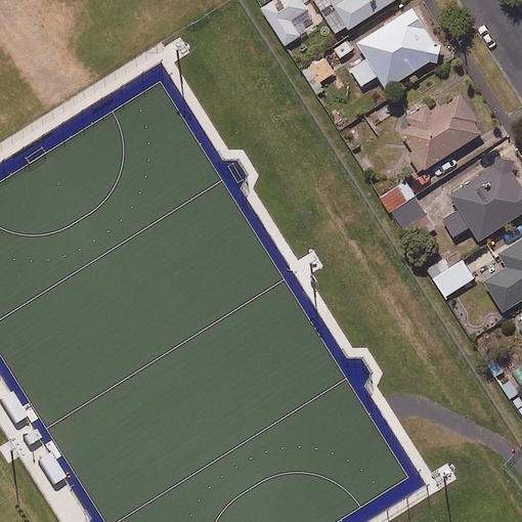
[(307,31),(301,23),(311,15),(299,0),(272,0),(260,8),(287,45),(307,31)]
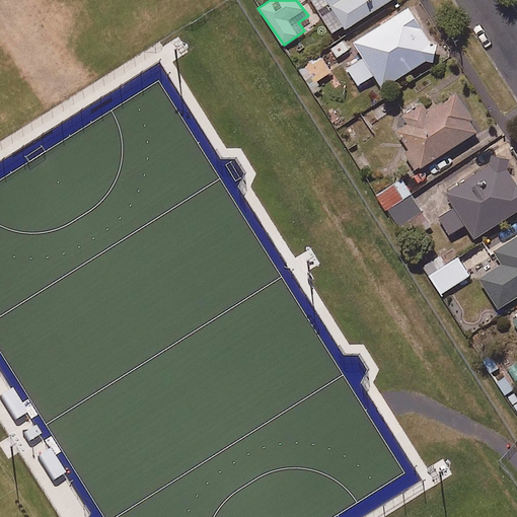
[(389,0),(310,0),(334,37),(389,0)]
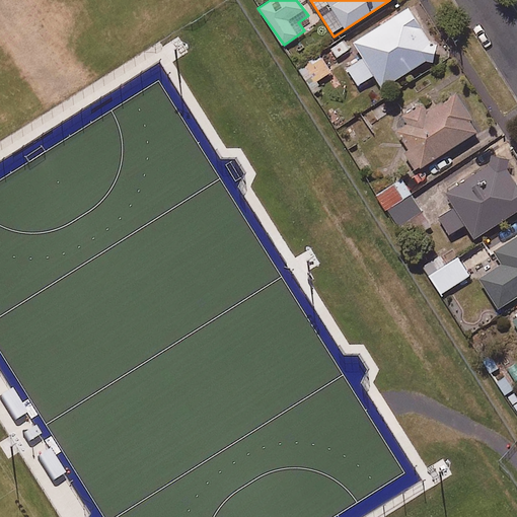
[(437,53),(409,7),(353,42),(362,57),(345,67),(357,86),(374,75),(382,87),(437,53)]
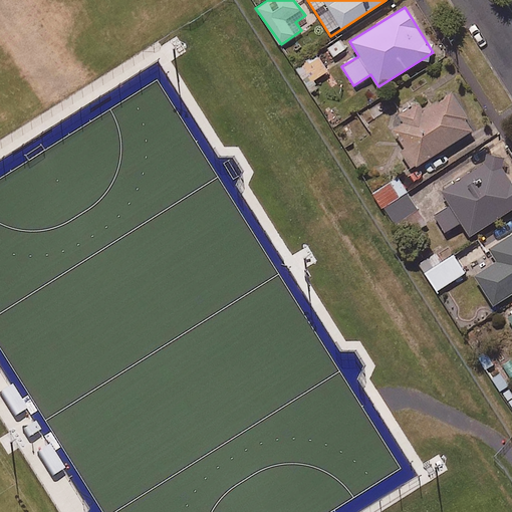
[(327,72),(317,55),(296,67),(306,84),(327,72)]
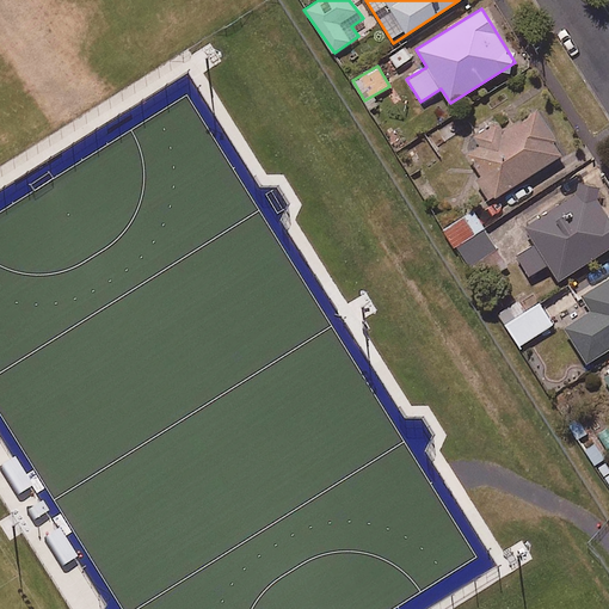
[(564,155),(536,110),(502,130),(497,122),(456,146),(488,200),(564,155)]
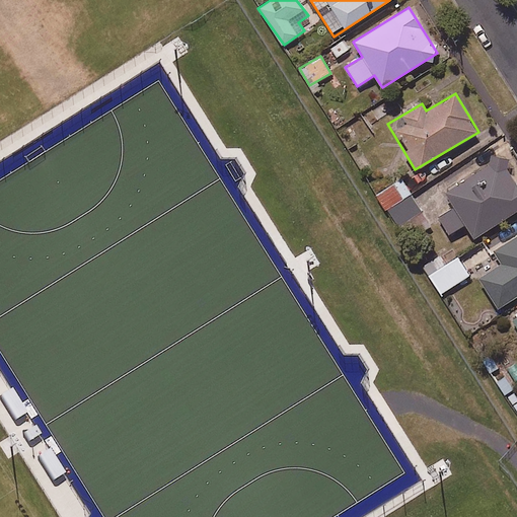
[(516,160),(509,147),(468,173),(466,170),(422,199),(446,236),(466,224),(474,237),(516,210),(516,160)]
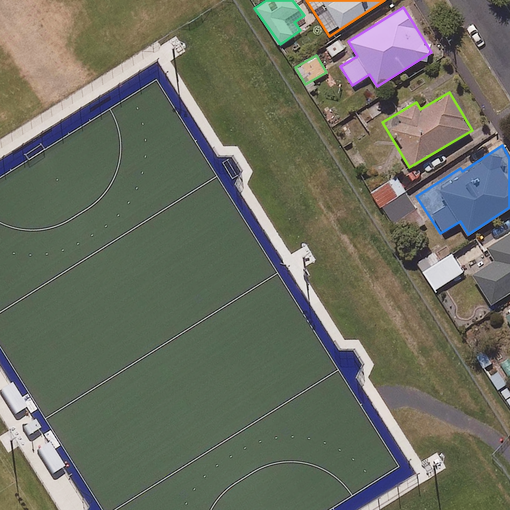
[(425,224),(396,177),(378,188),(407,235),(425,224)]
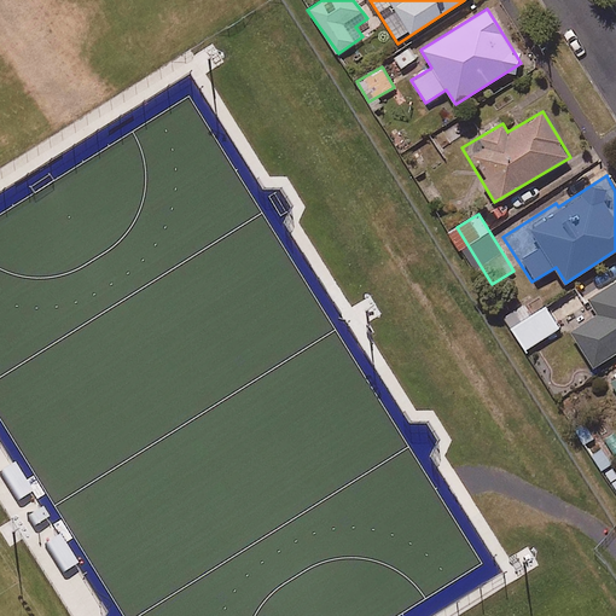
[(615,278),(561,313),(593,366),(615,352),(615,278)]
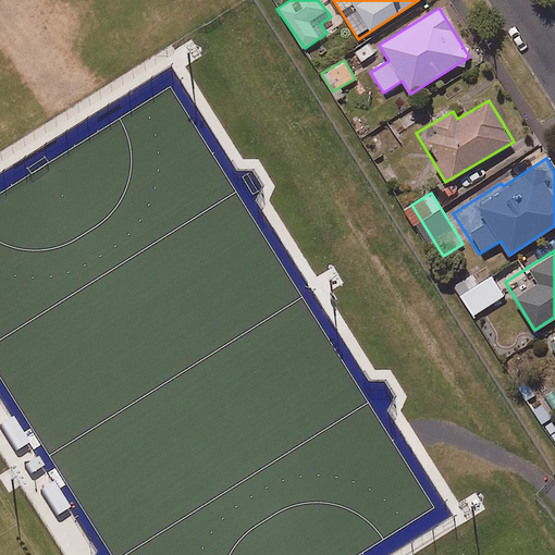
[(503,297),(491,278),(468,292),(480,311),(503,297)]
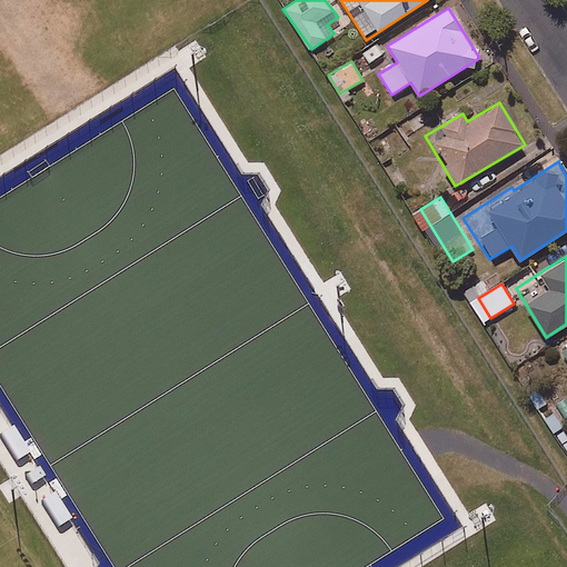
All buildings are outlined.
